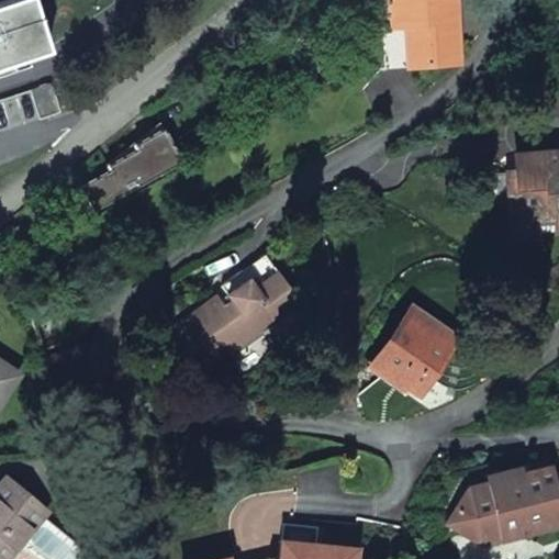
[(3,0),(0,1),(0,64),(49,47),(33,0),(3,0)]
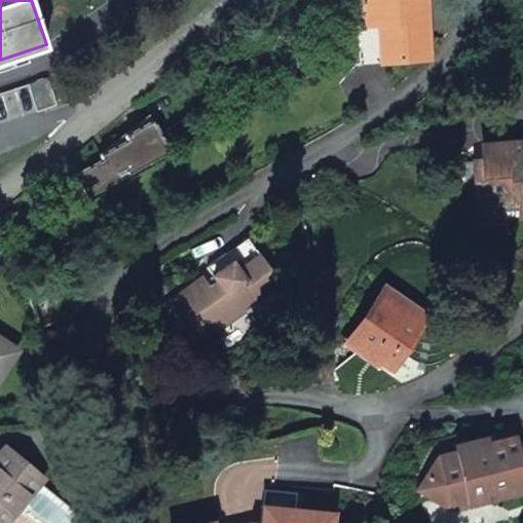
[(379,8),(383,61),(426,57),(432,51),(426,0),(365,0),(366,9),(379,8)]
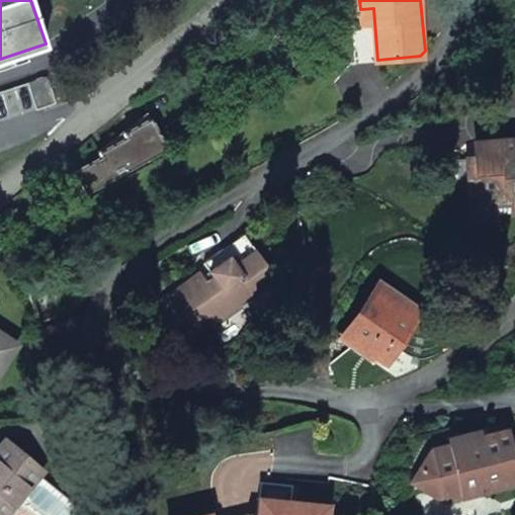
[(48,75),(30,80),(40,107),(57,101),(48,75)]
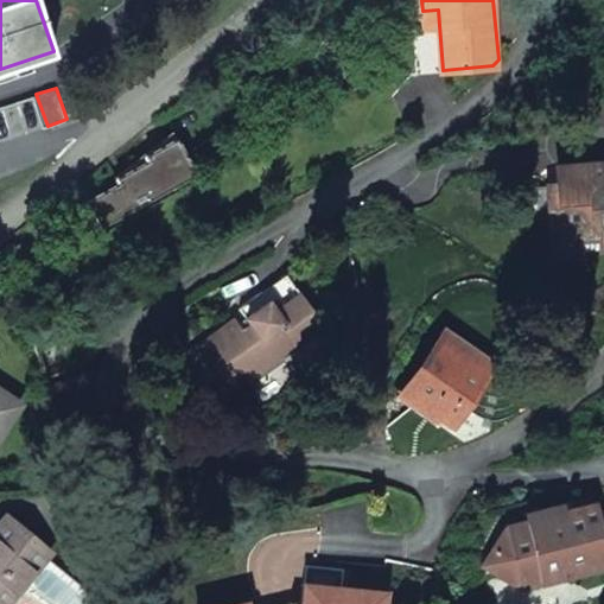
[(36,94),(0,106),(0,141),(48,126),(36,94)]
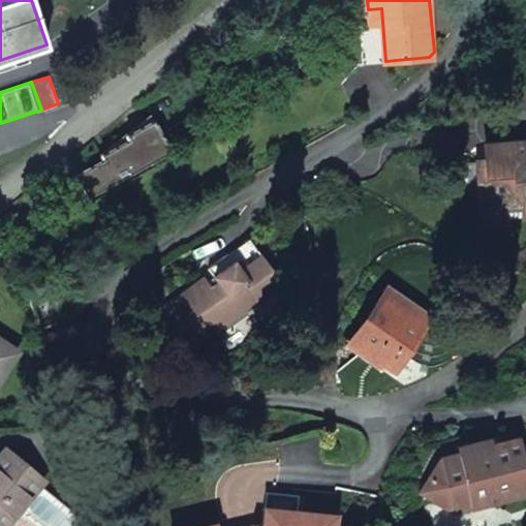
[(78,174),(91,198),(174,152),(155,119),(128,135),(130,140),(102,155),(105,159),(78,174)]
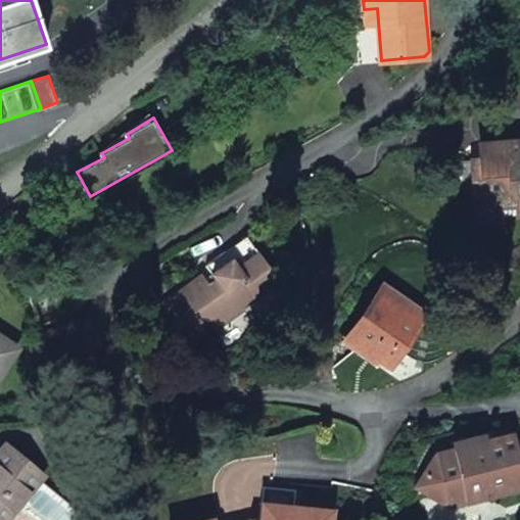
[(519,138),(504,140),(505,148),(480,149),(481,157),(470,158),(472,186),(475,186),(481,186),(483,208),(490,215),(499,215),(519,213),(519,138)]
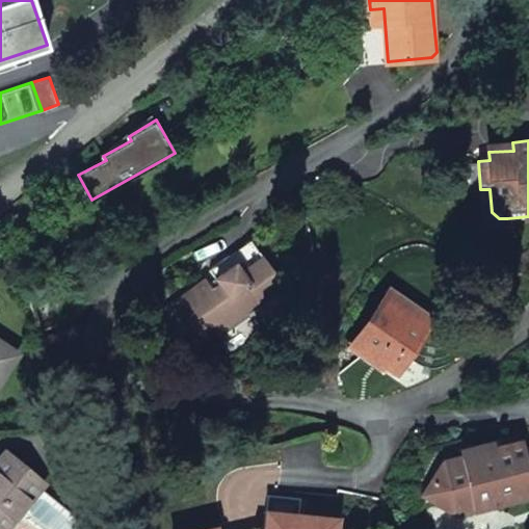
[(483,189),(486,226),(508,225),(507,218),(499,218),(492,212),(490,189),(483,189)]
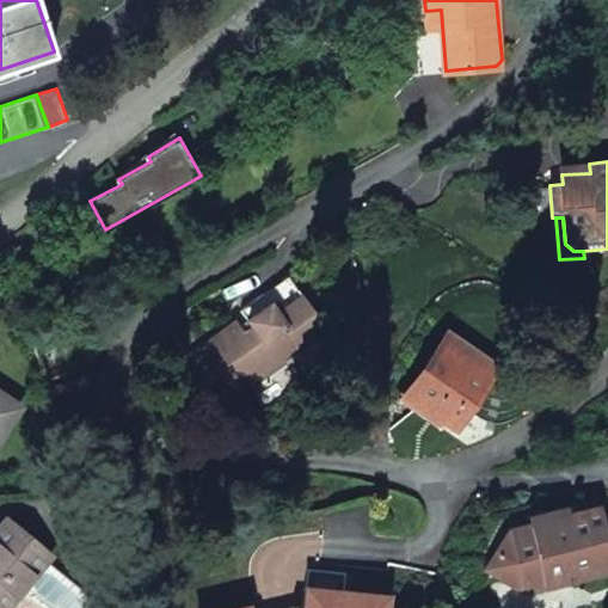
[(270,367),(327,325),(304,293),(289,274),(243,308),(253,324),(245,330),(237,319),(189,354),(222,398),(269,364),(270,367)]
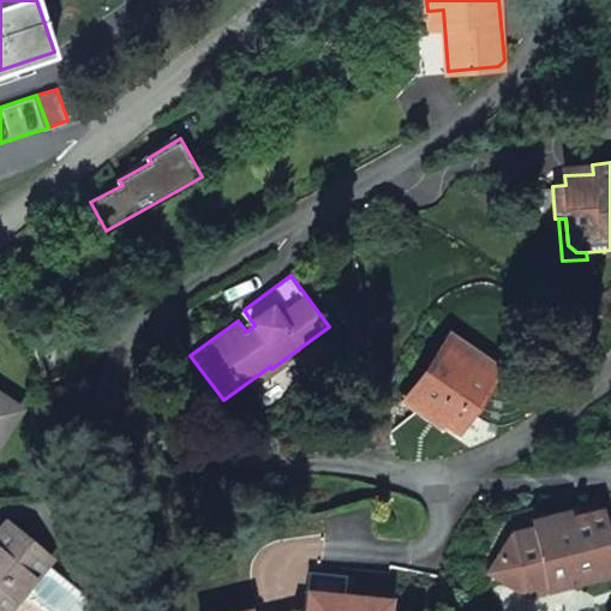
[(454,337),(495,365),(503,352),(462,324),(454,337)]
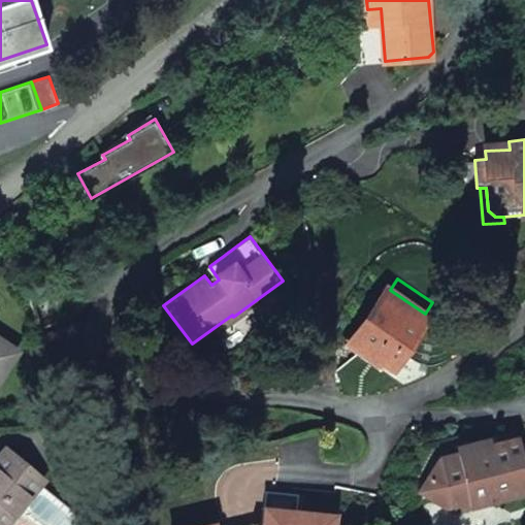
[(386,288),(352,338),(395,367),(428,317),(425,314),(390,290),(386,288)]
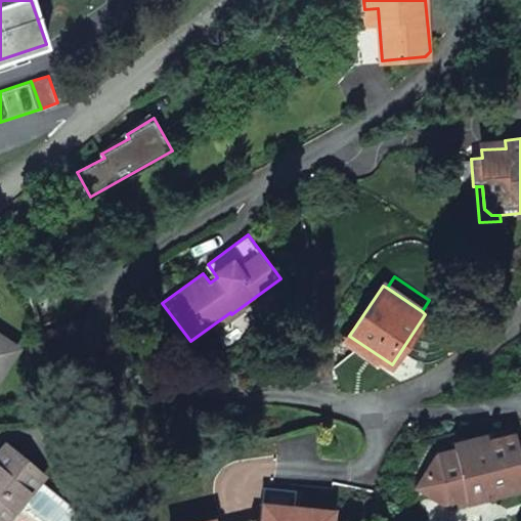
[(0,334),(0,377),(19,346),(0,334)]
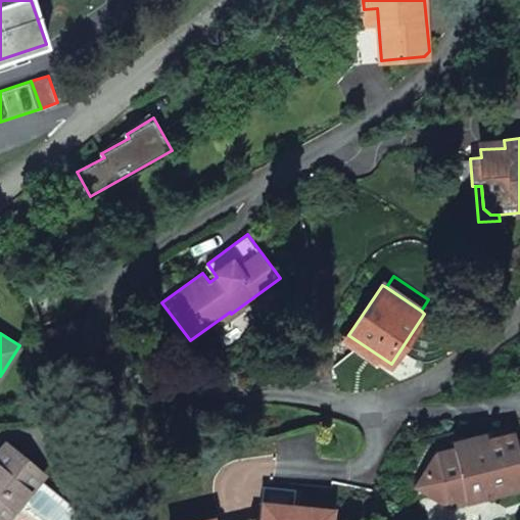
[(494,430),(453,440),(454,447),(497,436),(494,430)]
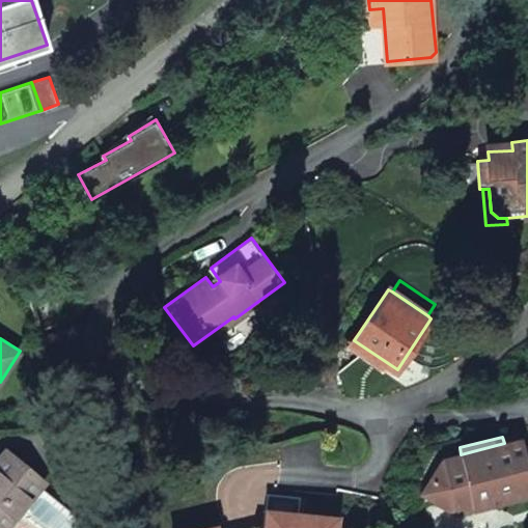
[(456,512),(527,495),(527,462),(522,439),(504,443),(461,454),(444,459),(432,478),(437,500),(456,512)]
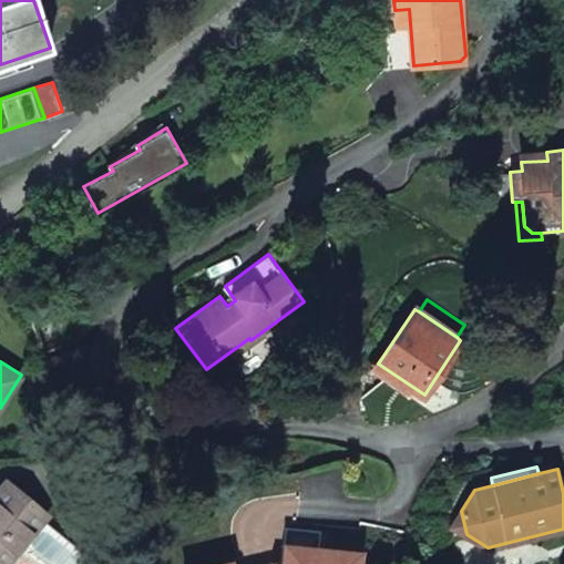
[(4,480),(0,485),(0,563),(4,563),(47,514),(4,480)]
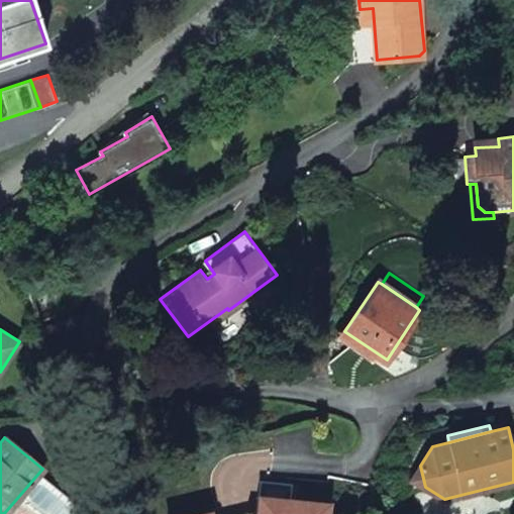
[(257,513),(248,513),(247,513),(208,513),(202,513),(326,513),(327,509),(316,508),(317,503),(291,500),(293,484),(261,481),(257,513)]
